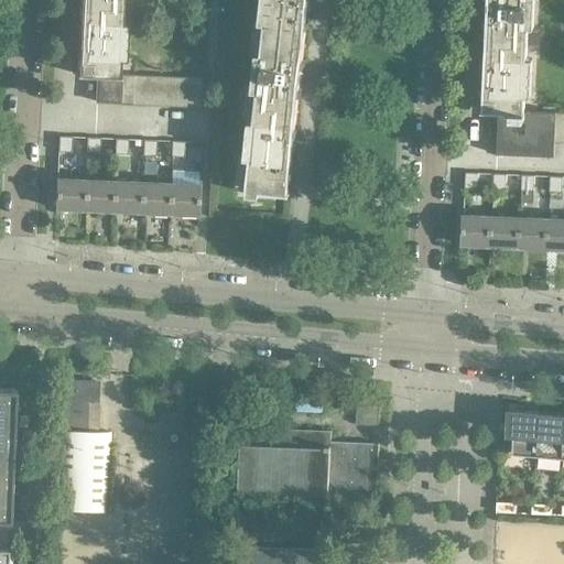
[(310,0),(268,0),(263,39),(305,44),(310,0)]
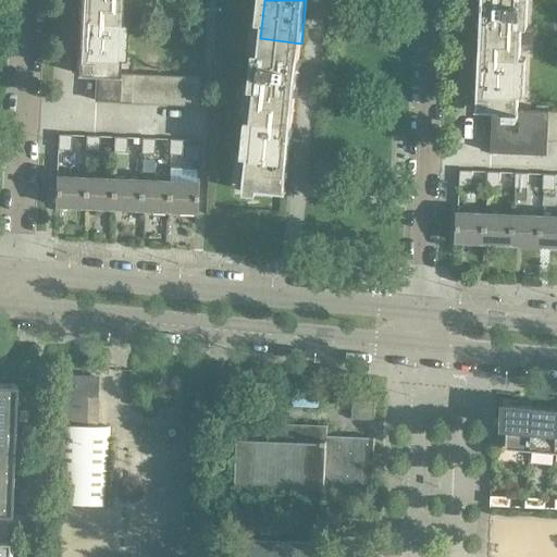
[(481,0),(480,40),(521,42),(522,0),(481,0)]
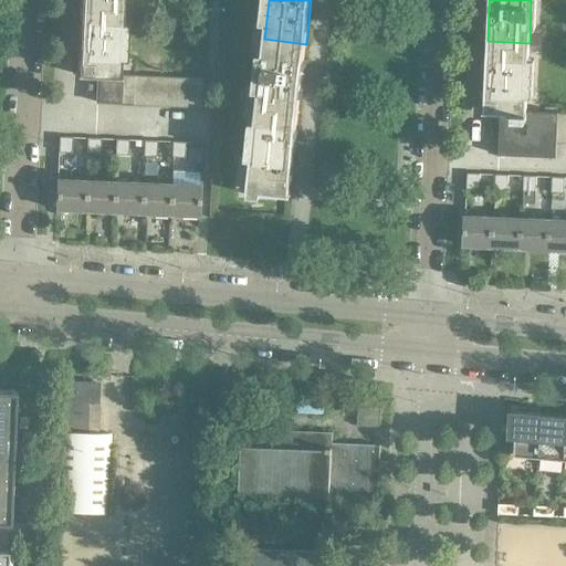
[(121,6),(80,4),(76,73),(97,75),(119,75),(119,74),(118,74),(121,6)]
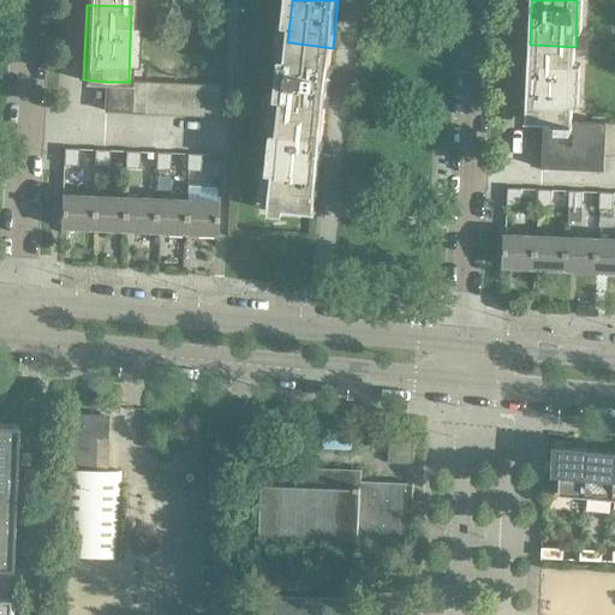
[(287,42),(280,117),(324,121),(333,48),(287,42)]
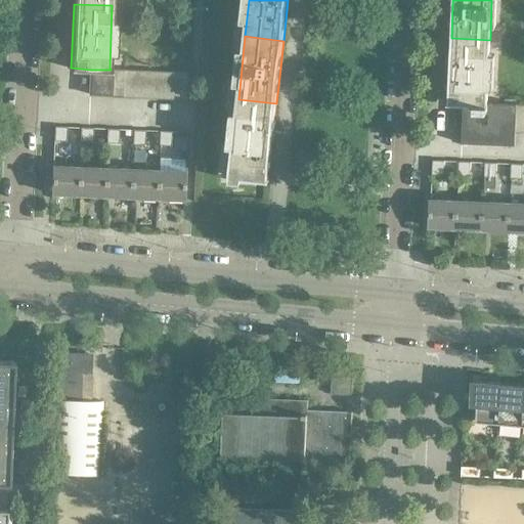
[(490,40),(451,38),(448,101),(464,102),(487,103),(487,101),(490,40)]
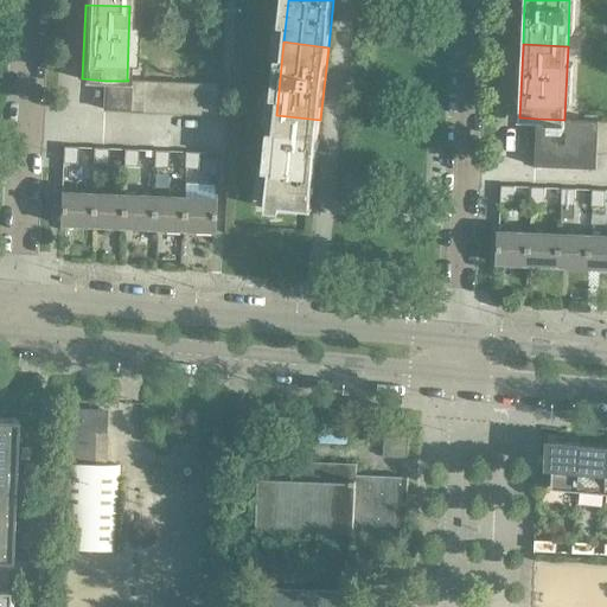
[(141,81),(128,80),(128,81),(127,110),(127,113),(139,113),(141,81)]
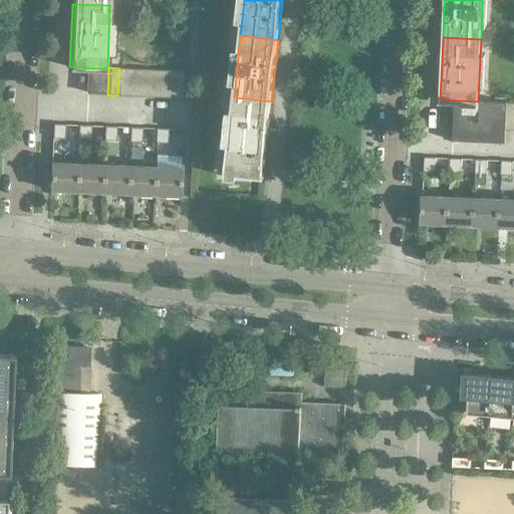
[(108,68),(88,68),(87,92),(107,93),(108,68)]
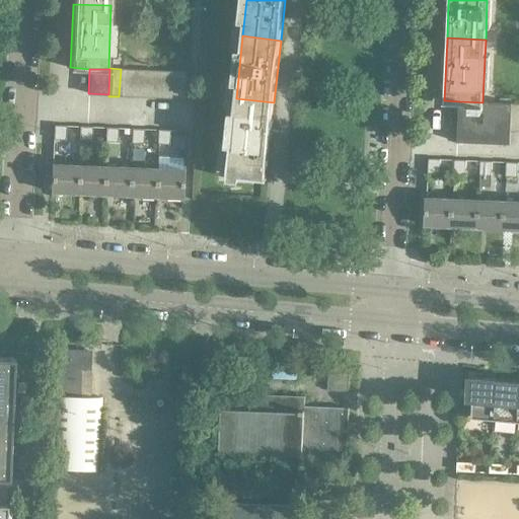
[(134,69),(121,69),(119,96),(132,96),(134,69)]
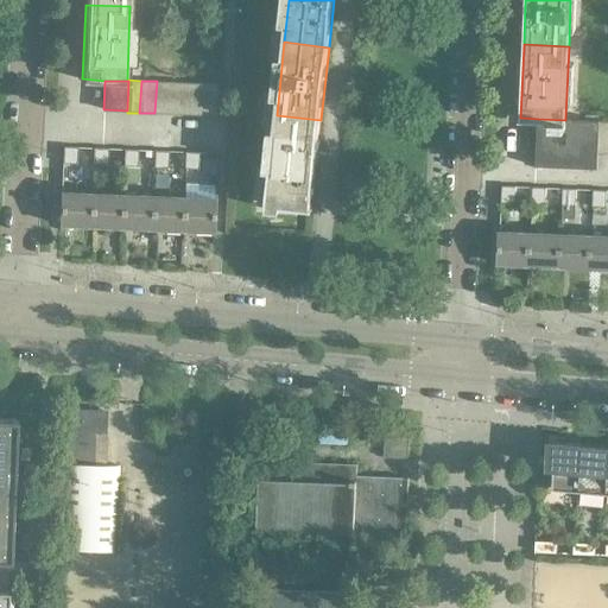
[(157,81),(154,113),(170,114),(171,82),(157,81)]
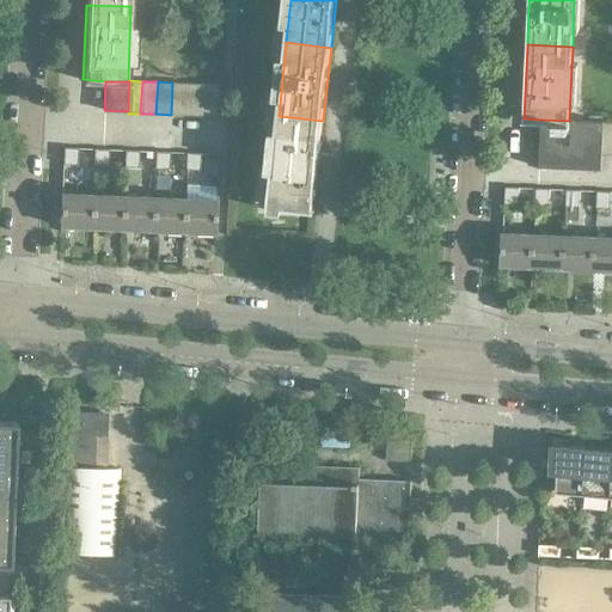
[(172,83),(171,115),(187,115),(188,83),(172,83)]
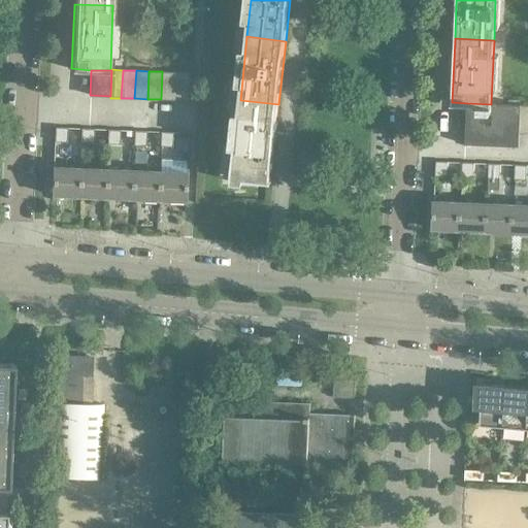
[(162,71),(161,99),(174,100),(175,72),(162,71)]
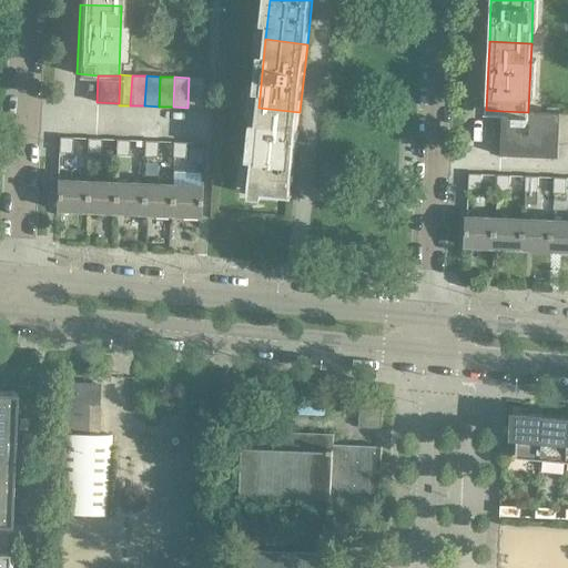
[(189,78),(188,108),(202,108),(203,78),(189,78)]
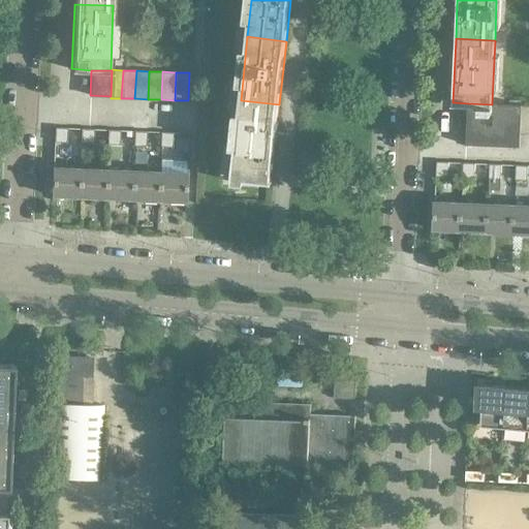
[(279,104),(241,100),(231,178),(271,182),(279,104)]
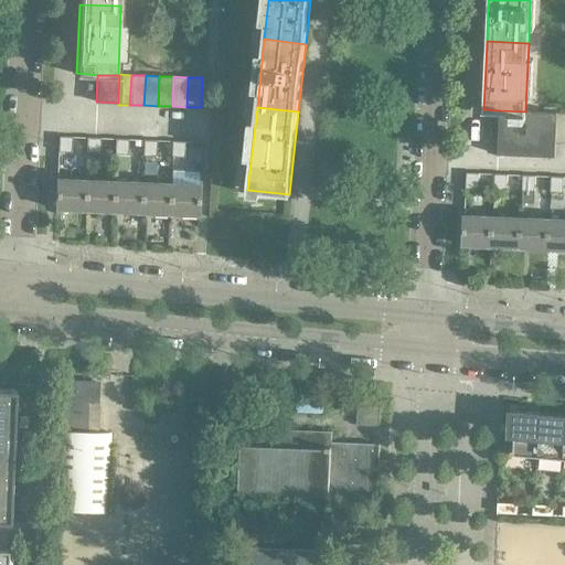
[(525,112),(500,110),(498,153),(554,156),(555,141),(557,112),(525,109),(525,112)]
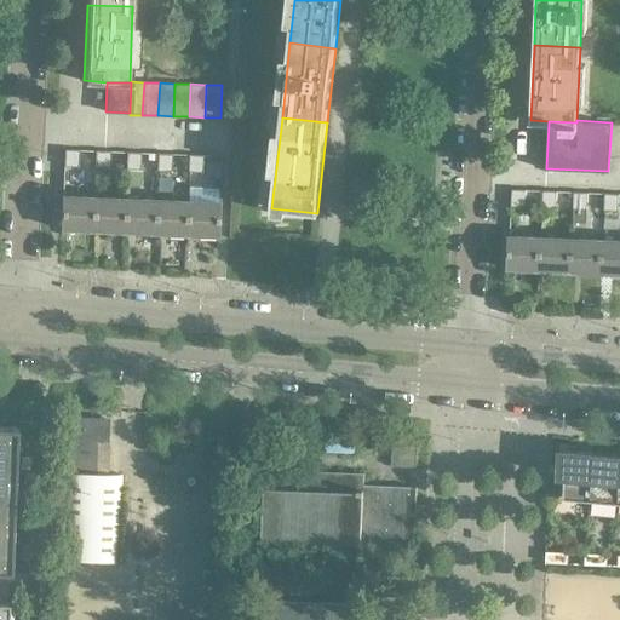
[(619,122),(612,122),(609,155),(619,155),(619,122)]
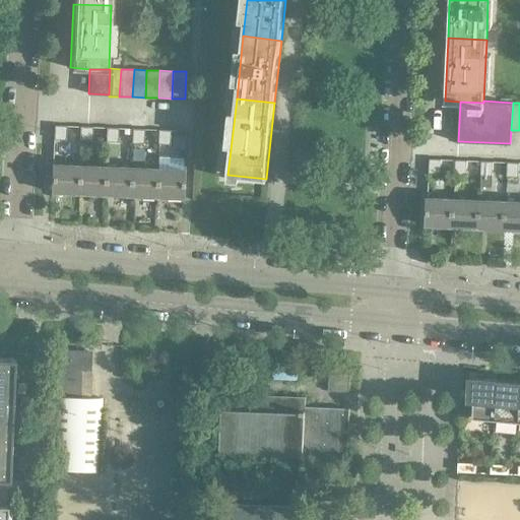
[(54,125),(54,139),(65,140),(66,125),(54,125)]
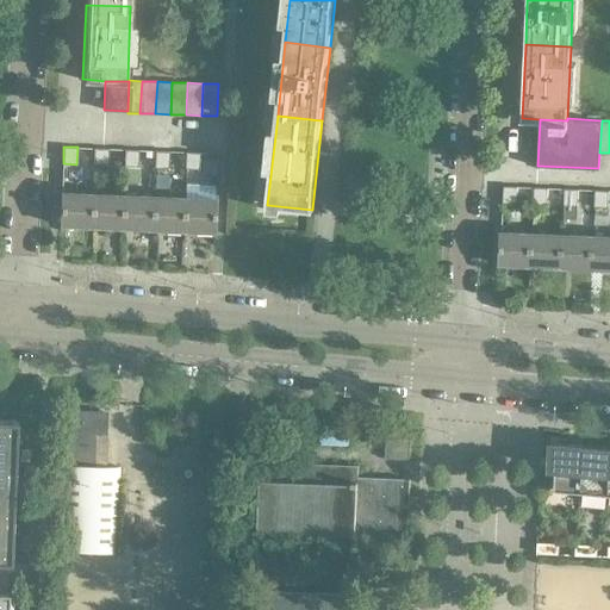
[(109,148),(94,148),(93,165),(107,165),(109,148)]
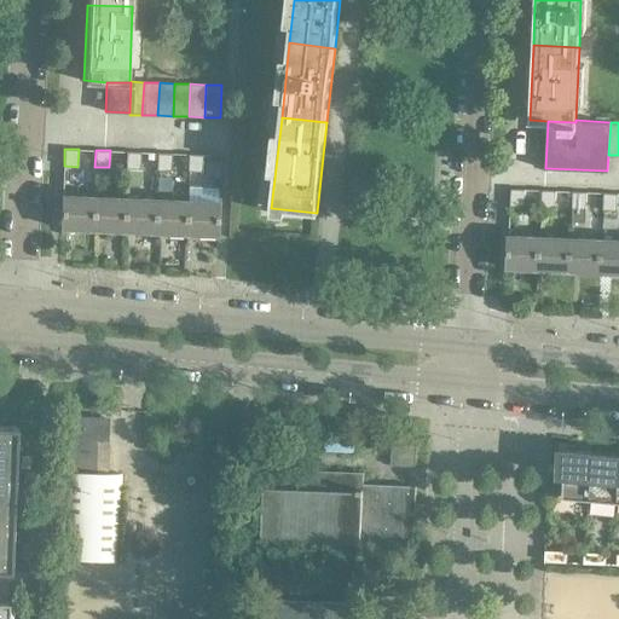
[(140,152),(126,151),(126,168),(140,169),(140,152)]
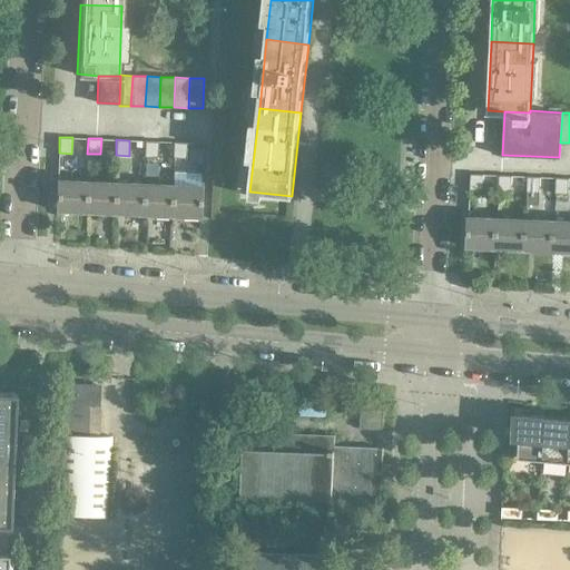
[(157,141),(145,140),(144,156),(157,156),(157,141)]
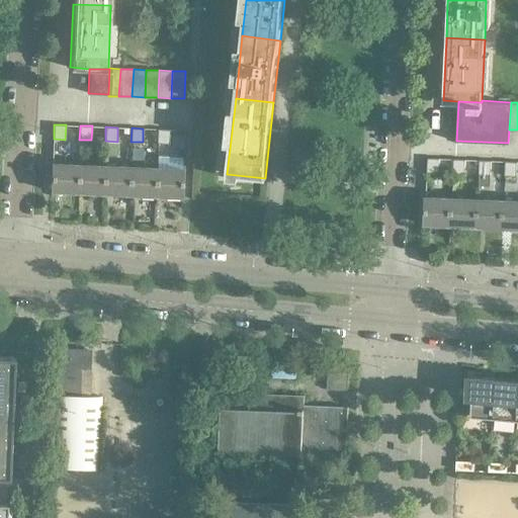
[(169,130),(158,128),(157,143),(169,144),(169,130)]
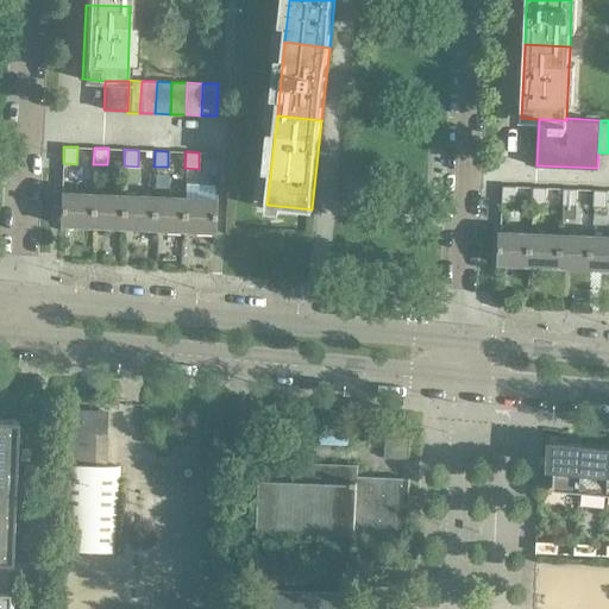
[(187,193),(214,193),(214,182),(187,183),(187,193)]
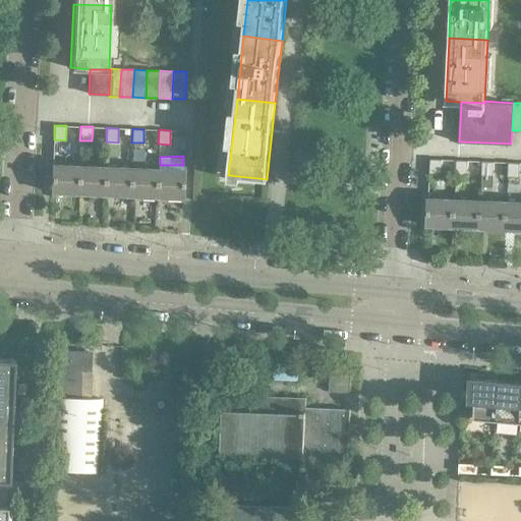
[(430,158),(429,173),(442,173),(442,159),(430,158)]
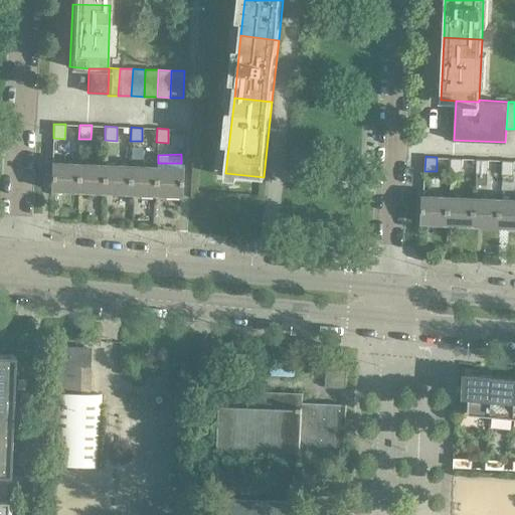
[(463,158),(451,158),(450,172),(462,172),(463,158)]
